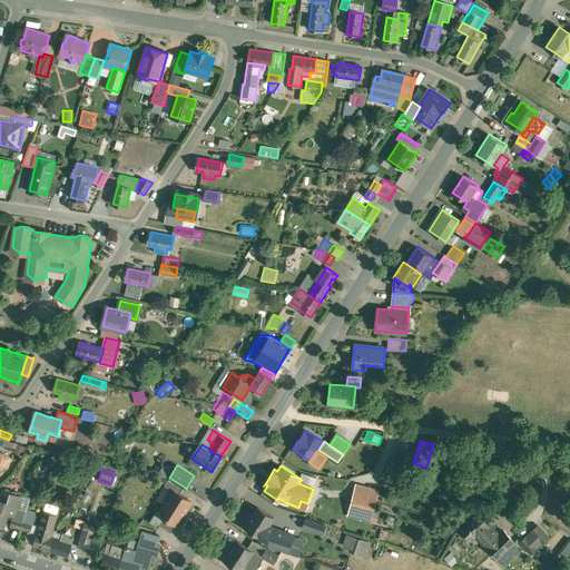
[(184,487),(169,478),(165,485),(173,491),(179,494),(179,493),(184,487)]
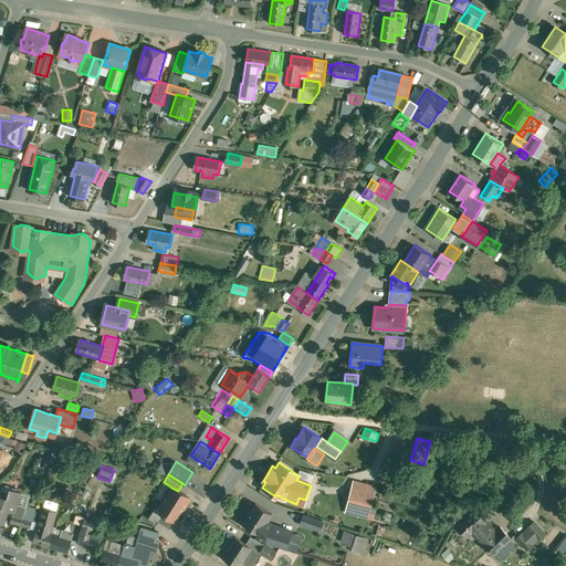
[(355,481),(354,489),(375,494),(377,488),(355,481)]
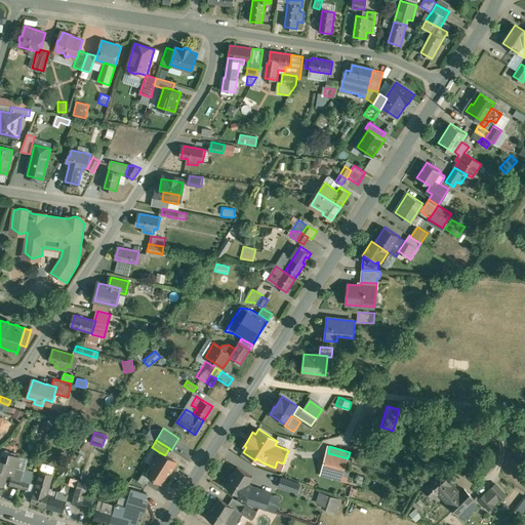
[(5,450),(2,451),(0,458),(0,459),(0,460),(7,462),(9,454),(10,451),(5,450)]
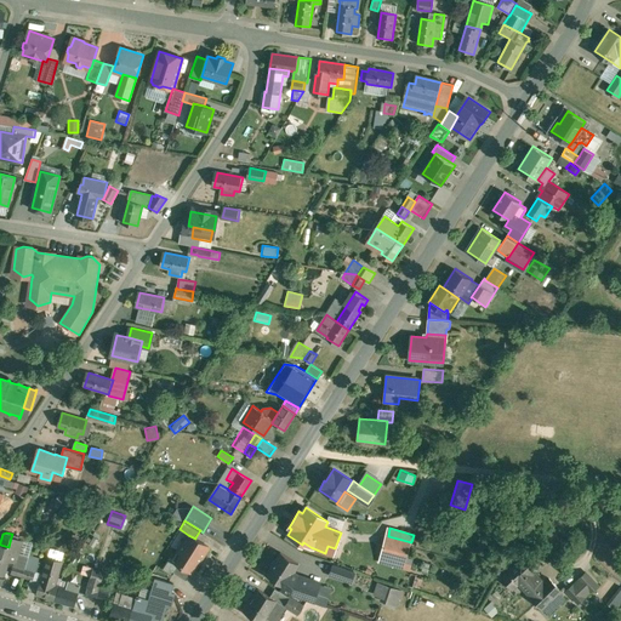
[(195,539),(188,535),(174,558),(171,557),(164,569),(171,574),(172,570),(171,570),(177,562),(192,571),(193,571),(209,546),(195,537),(195,539)]
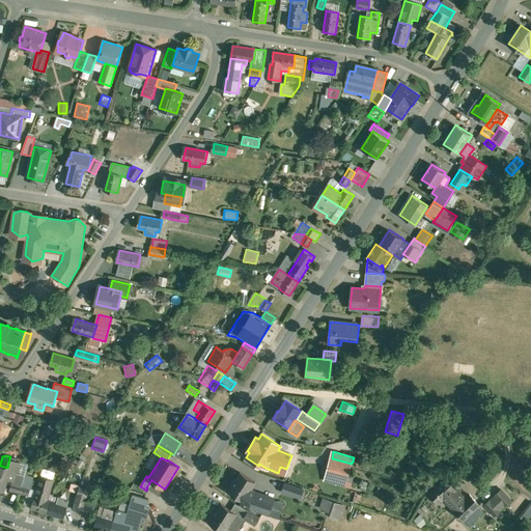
[(352,464),(332,458),(327,475),(346,480),(348,475),(352,464)]
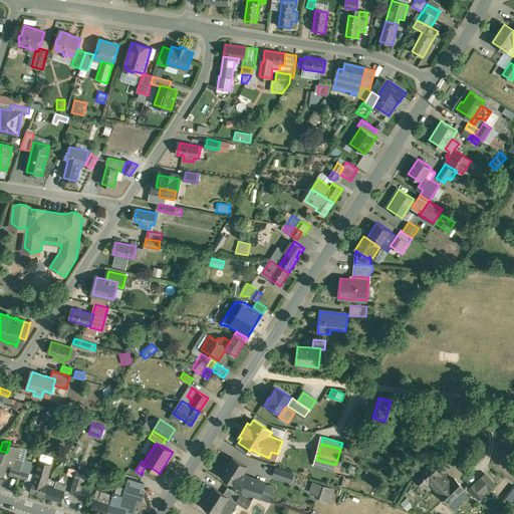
[(7,453),(0,451),(0,482),(1,483),(4,471),(5,471),(7,463),(13,465),(15,459),(18,447),(9,445),(7,453)]
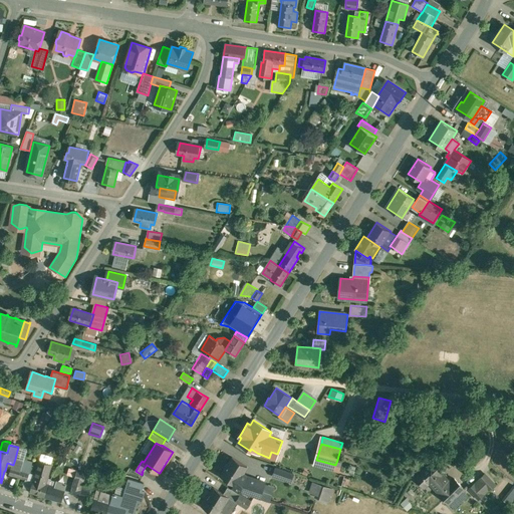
[(248,467),(233,457),(221,476),(242,489),(241,492),(259,498),(264,483),(246,476),(243,474),(248,467)]
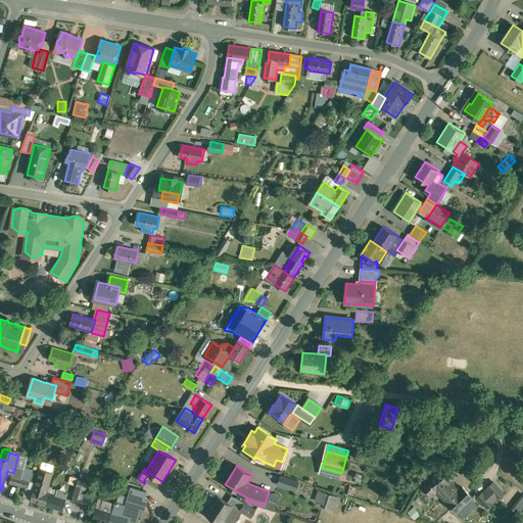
[(24,469),(15,467),(13,473),(10,482),(19,485),(24,469)]
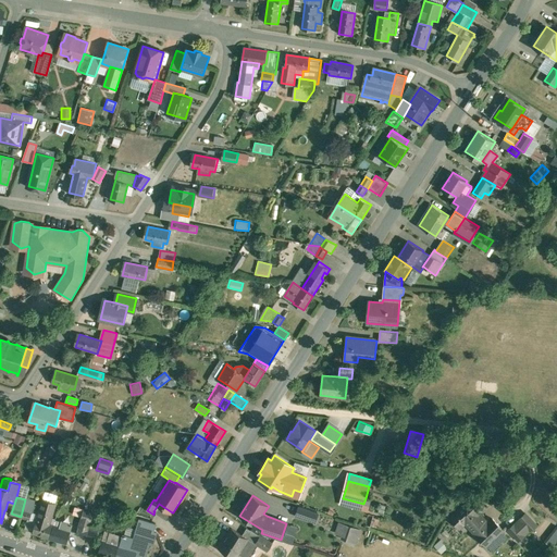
[(36,502),(26,498),(25,499),(25,503),(23,509),(32,511),(32,512),(33,512),(36,502)]
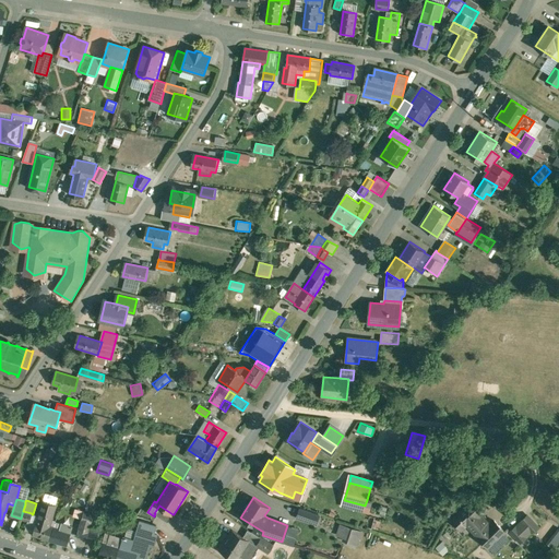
[(365,506),(344,500),(342,506),(368,513),(371,502),(367,500),(365,506)]
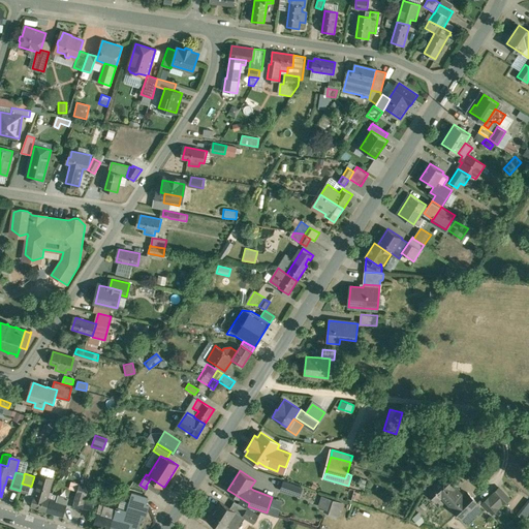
[(53,478),(41,474),(32,505),(48,510),(51,498),(48,497),(53,478)]
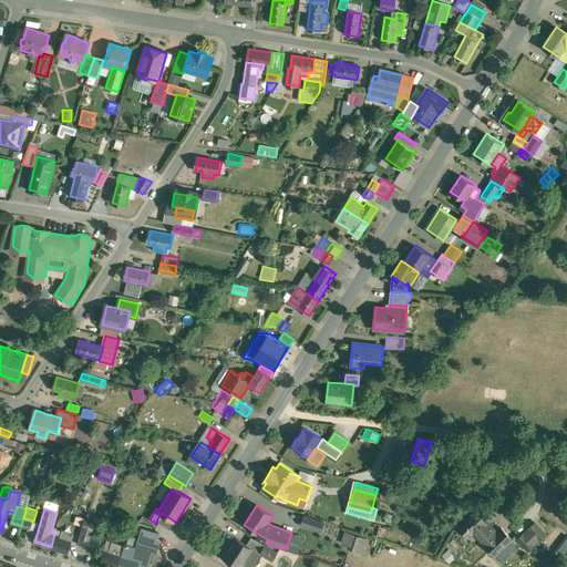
[(496,532),(485,519),(485,518),(484,519),(480,514),(480,513),(478,513),(477,514),(475,512),(465,522),(460,527),(466,535),(472,529),(485,543),(484,544),(496,556),(513,539),(502,527),(496,532)]
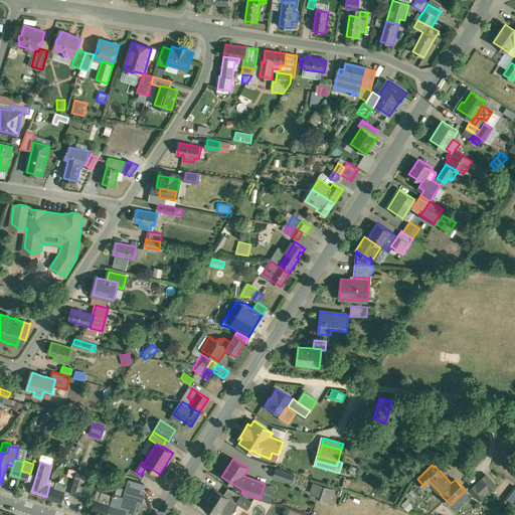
[(159,474),(147,466),(142,473),(143,473),(155,481),(159,474)]
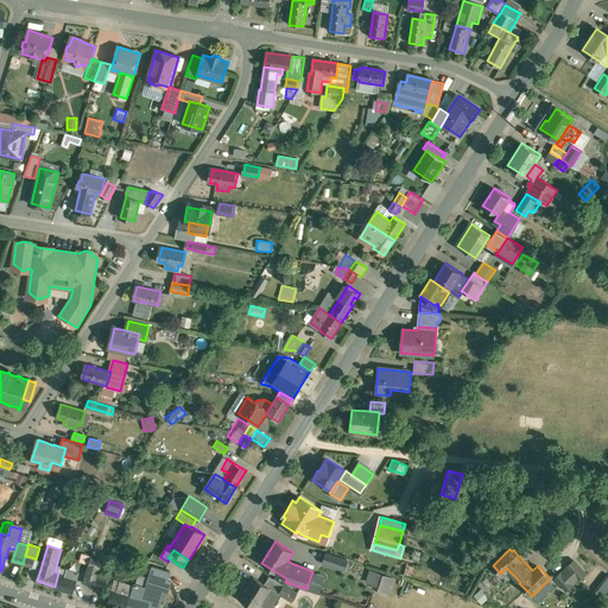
[(347,559),(327,552),(323,563),(343,569),(347,559)]
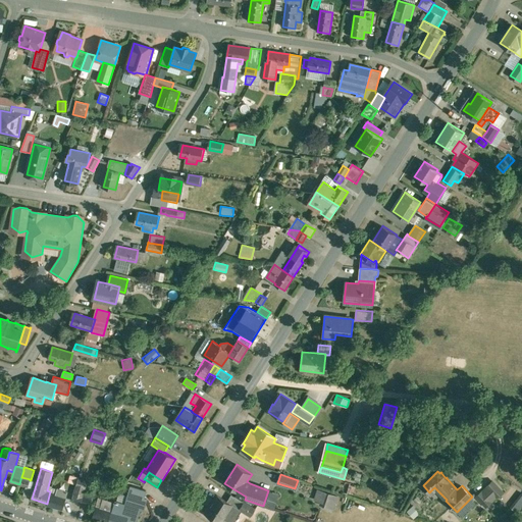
[(77,477),(70,475),(68,482),(75,484),(77,477)]
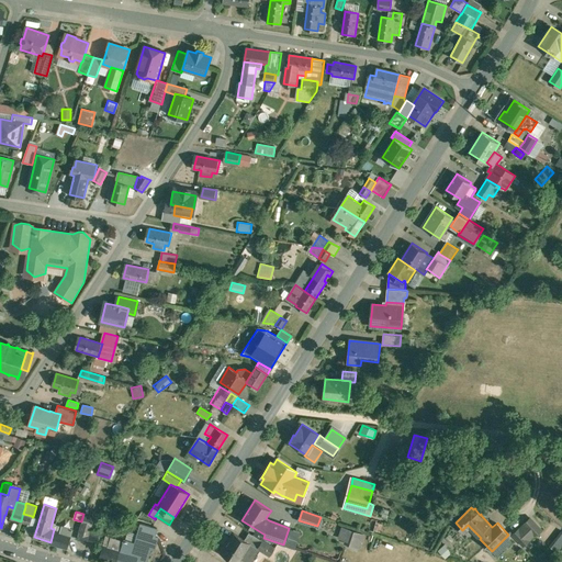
[(32,516),(23,514),(21,521),(30,524),(32,517),(32,516)]
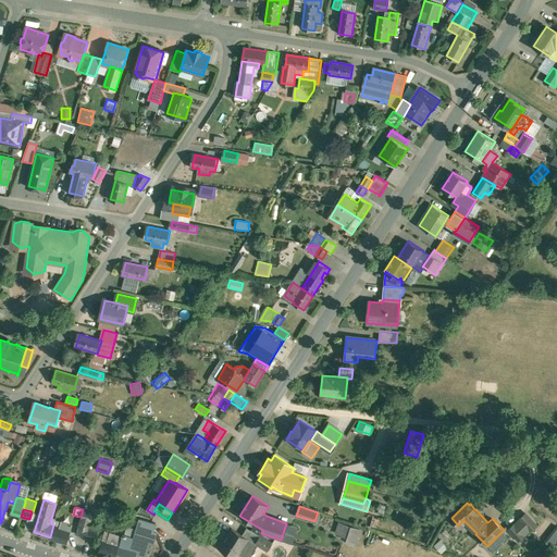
[(94,512),(85,510),(81,527),(89,529),(91,521),(91,520),(94,512)]
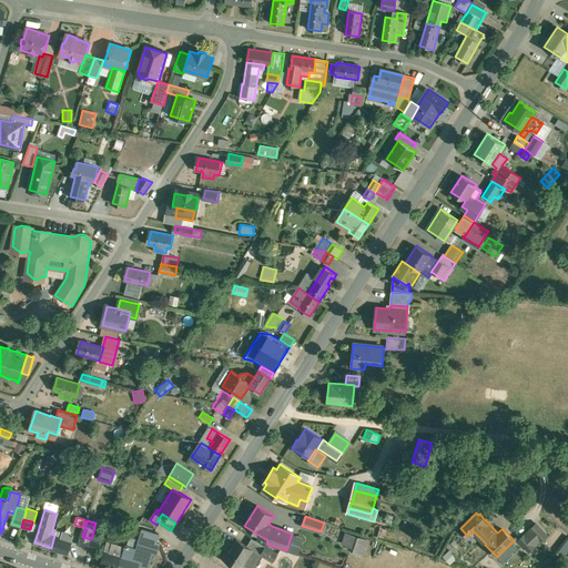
[(547,535),(536,524),(529,529),(530,530),(525,535),(535,545),(540,540),(547,535)]
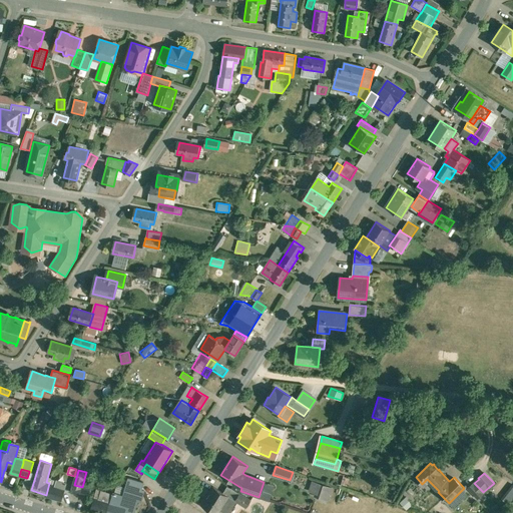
[(123,494),(113,492),(112,494),(106,512),(124,512),(125,509),(135,512),(139,500),(141,501),(144,490),(142,489),(144,482),(128,477),(123,494)]
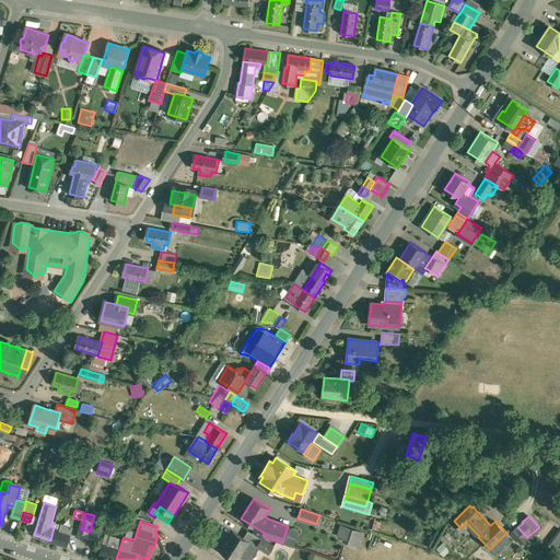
[(61,529),(54,527),(50,540),(68,546),(73,527),(62,524),(61,529)]
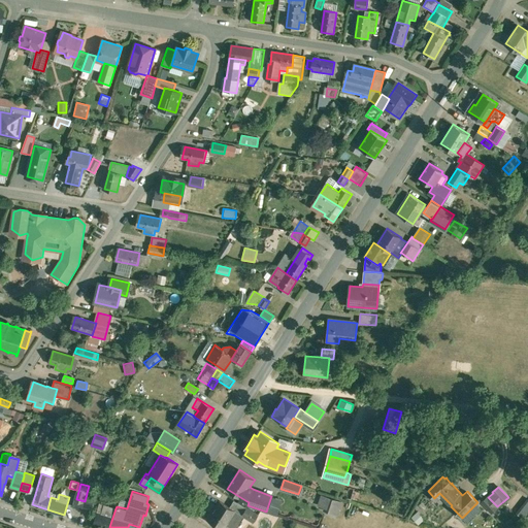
[(91,496),(87,494),(85,501),(93,504),(94,500),(90,498),(91,496)]
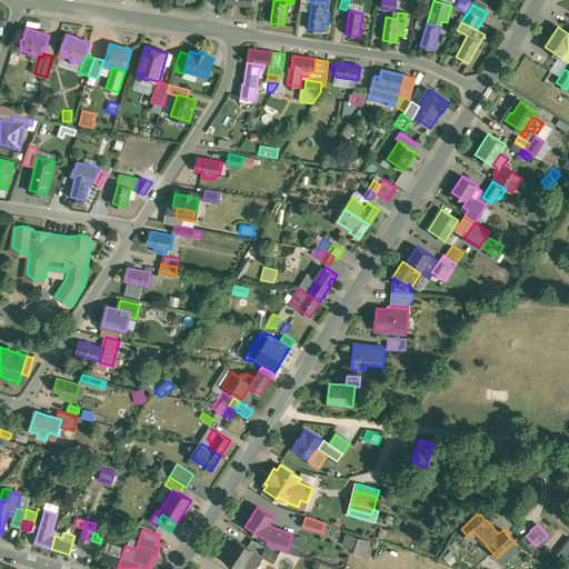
[(526,536),(526,535),(519,541),(530,552),(537,547),(536,546),(526,536)]
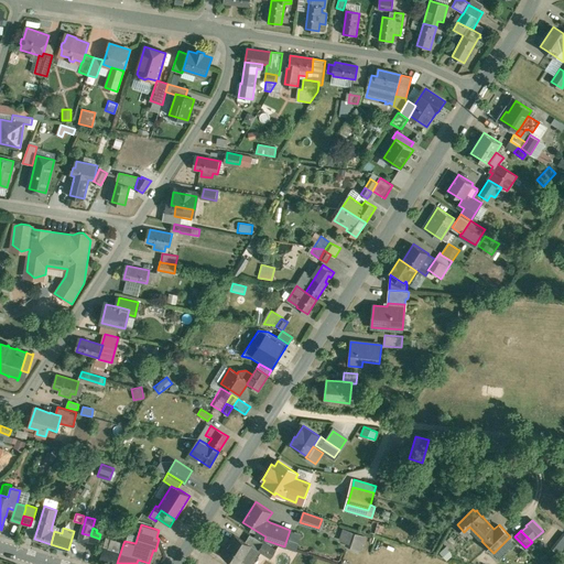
[(82,533),(80,532),(78,540),(87,543),(90,535),(82,533)]
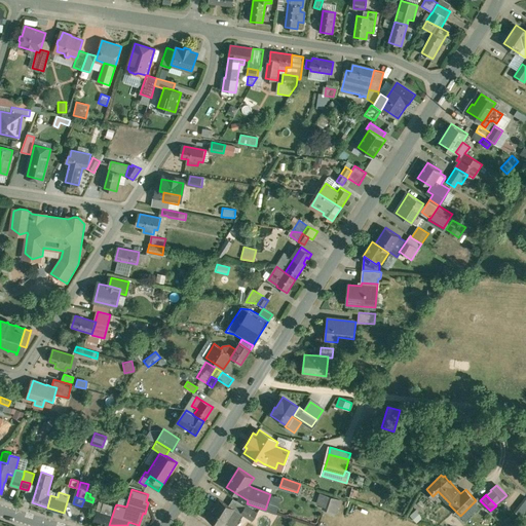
[(335,498),(328,496),(324,508),(331,511),(335,498)]
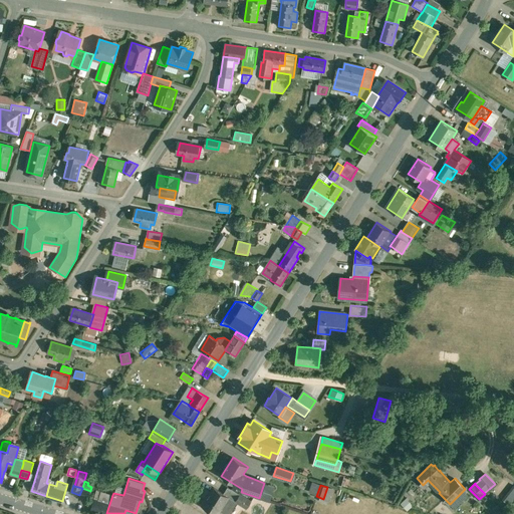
[(224,493),(214,487),(208,497),(207,497),(201,505),(215,513),(217,513),(220,510),(226,513),(228,513),(237,502),(229,497),(224,493)]
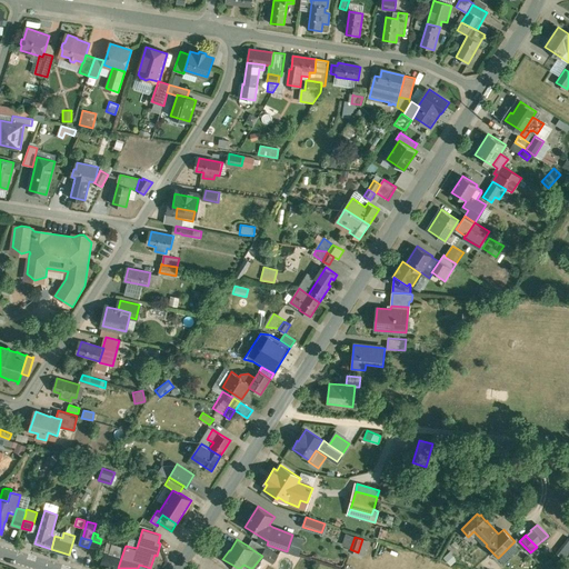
[(279,555),(262,543),(255,540),(252,539),(248,546),(253,550),(262,556),(273,562),(279,555)]
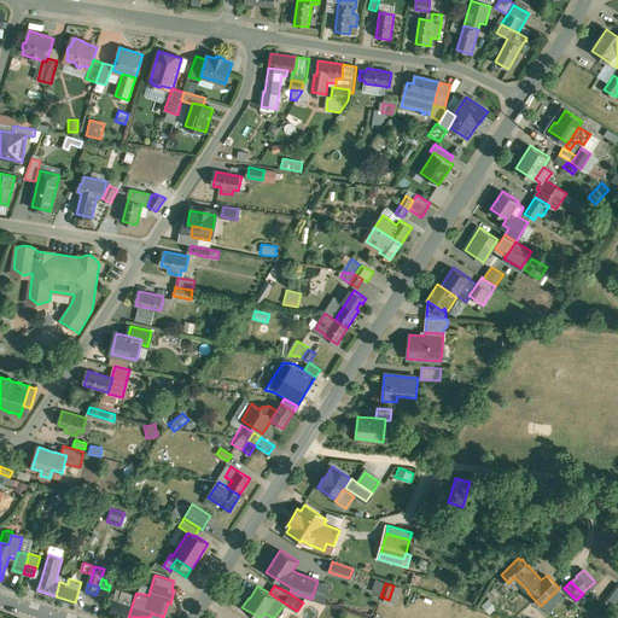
[(605,602),(612,607),(617,598),(617,586),(605,602)]
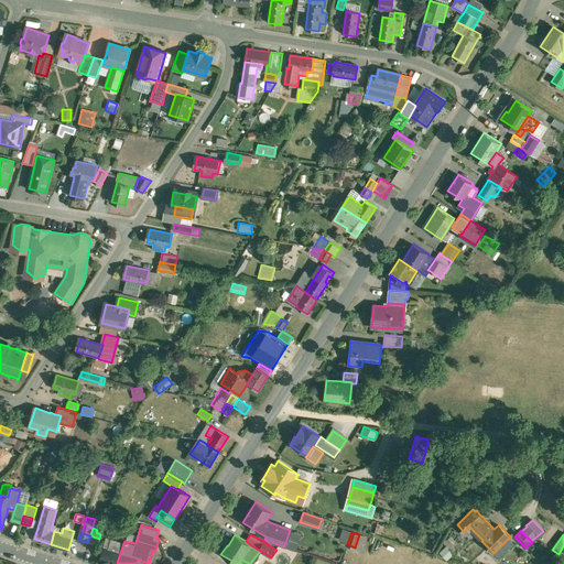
[(99,539),(90,535),(87,543),(97,545),(99,539)]
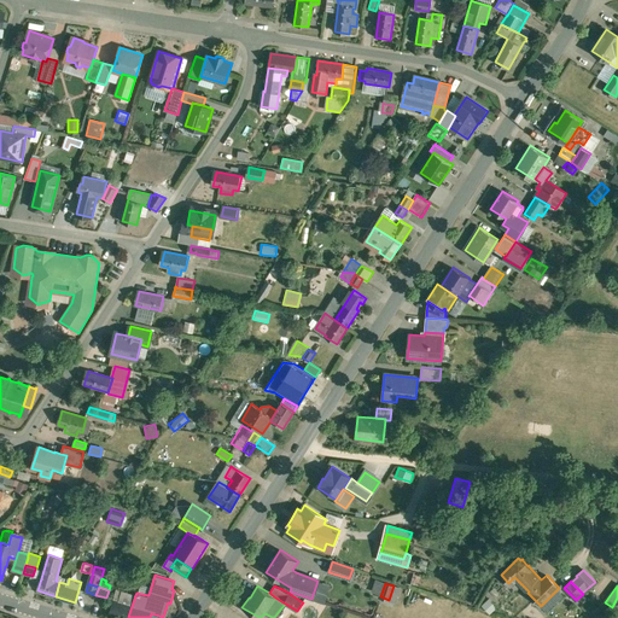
[(123,592),(120,601),(115,599),(111,613),(127,617),(128,617),(135,595),(123,592)]
